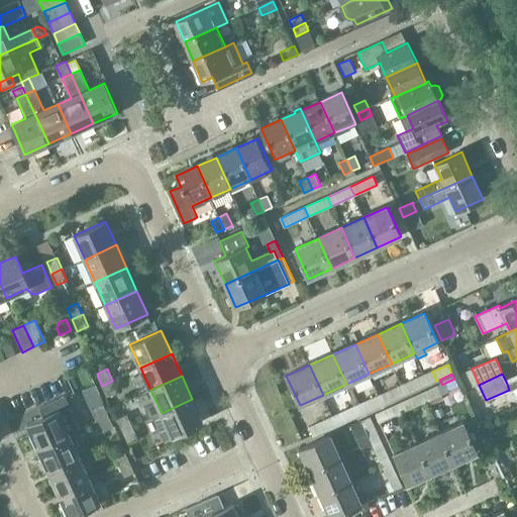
[(424,376),(410,382),(413,391),(428,384),(424,376)]
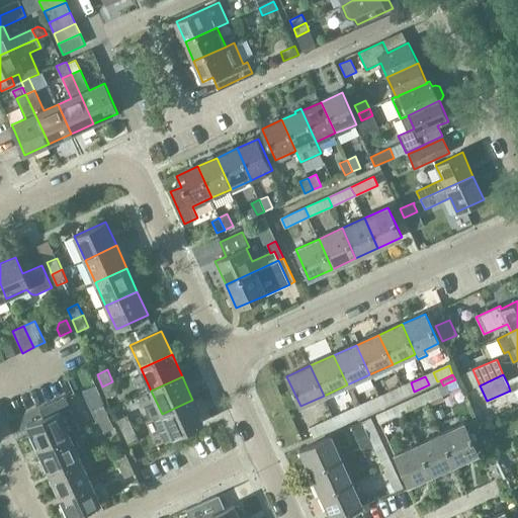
[(517,387),(517,379),(508,384),(510,391),(511,392),(517,387)]
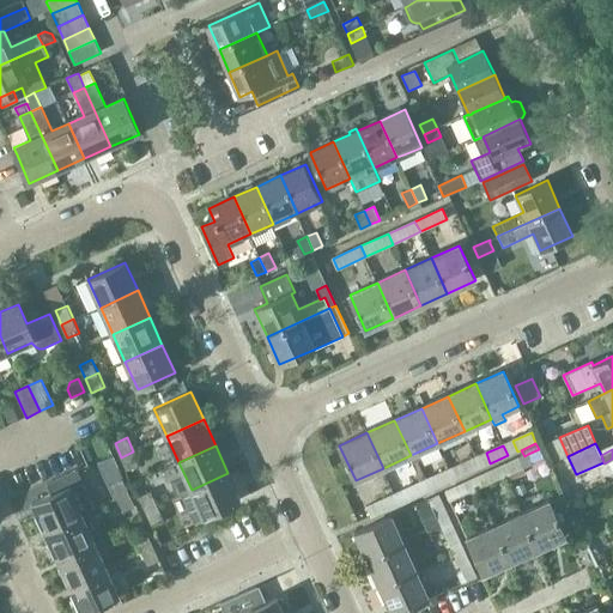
[(133,451),(121,457),(127,471),(140,465),(133,451)]
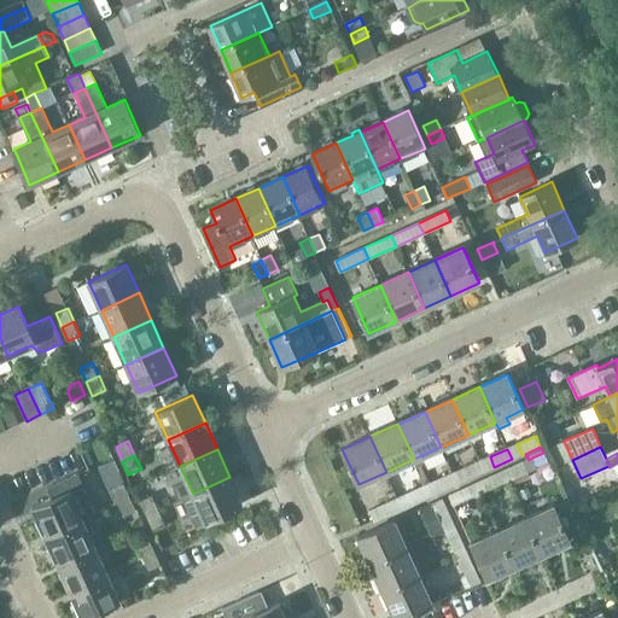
[(481,461),(462,470),(467,479),(484,472),(481,461)]
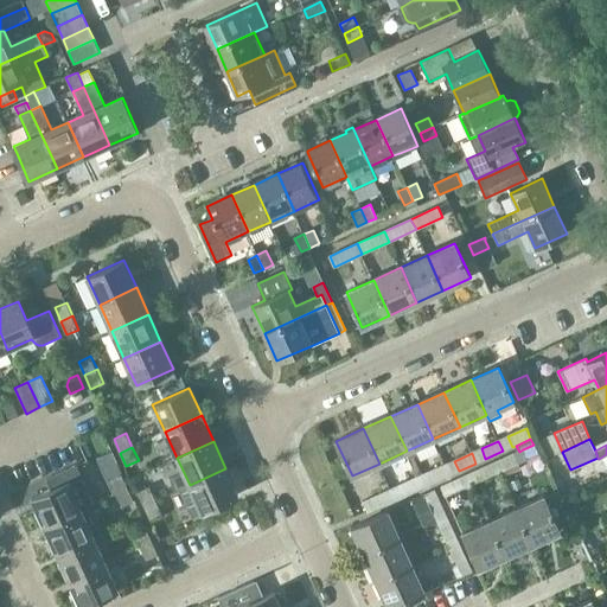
[(513,454),(496,462),(499,472),(517,464),(518,464),(513,454)]
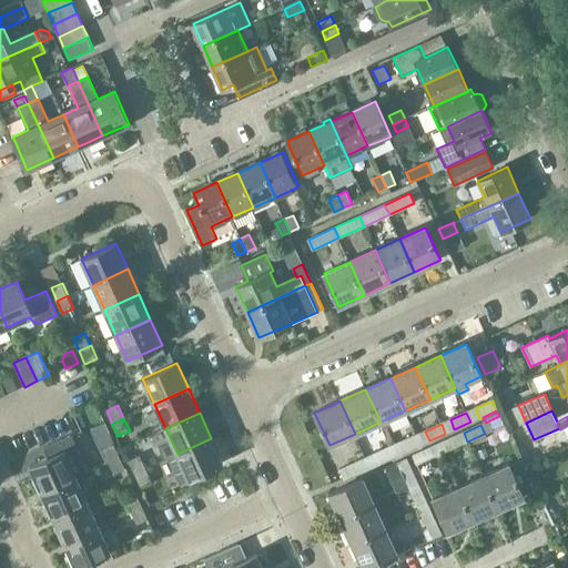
[(416,435),(399,443),(404,453),(421,445),(416,435)]
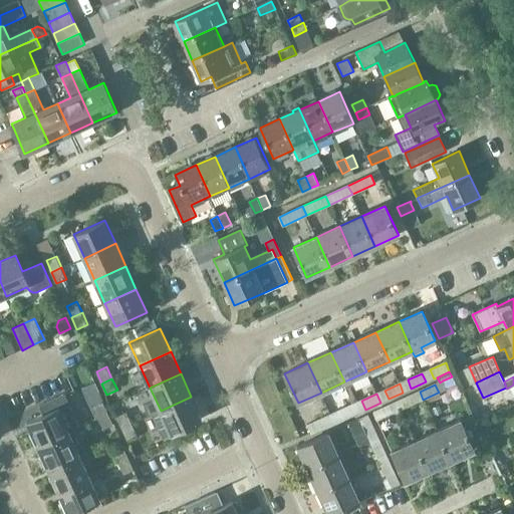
[(412,395),(397,402),(401,410),(416,403),(412,395)]
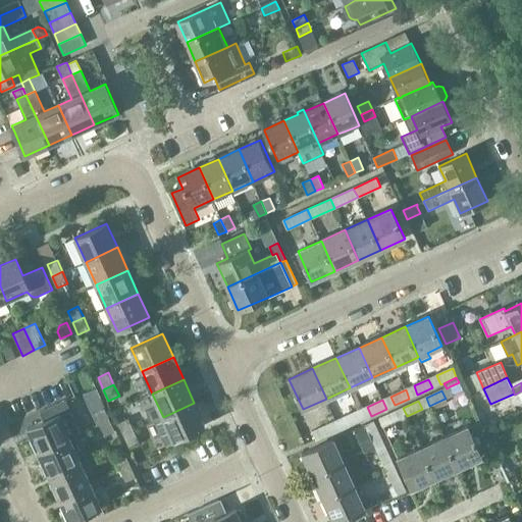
[(194,403),(163,417),(173,440),(205,426),(194,403)]
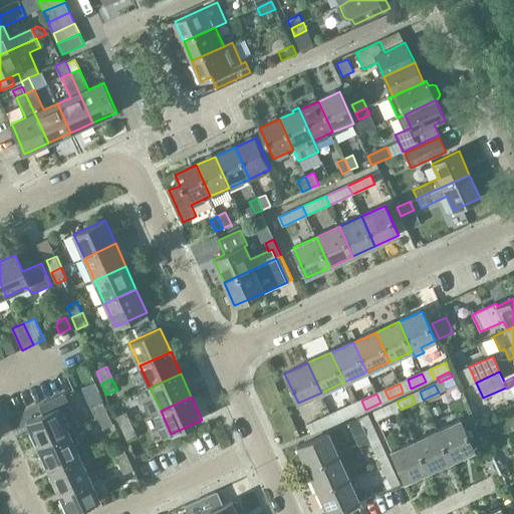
[(98,418),(107,413),(102,402),(92,406),(98,418)]
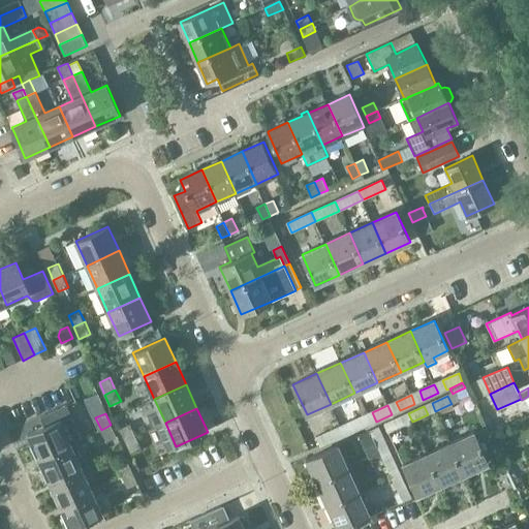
[(364,415),(348,423),(352,432),(368,425),(364,415)]
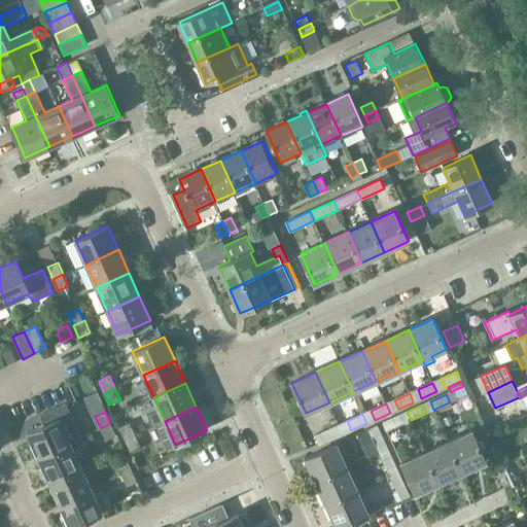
[(399,415),(383,422),(387,430),(403,423),(399,415)]
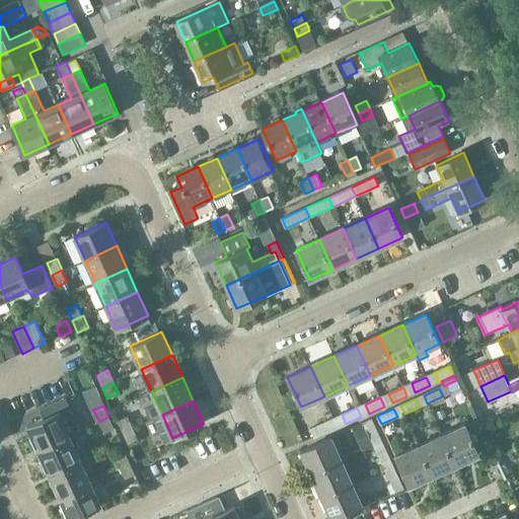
[(59,412),(27,426),(38,449),(69,435),(59,412)]
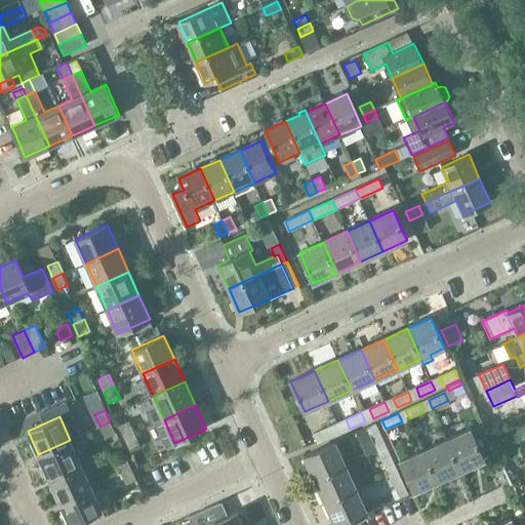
[(125,437),(135,433),(130,420),(119,426),(125,437)]
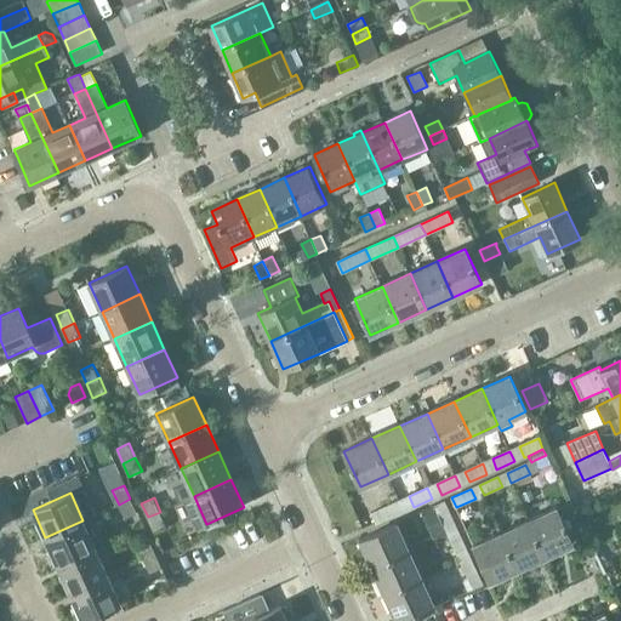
[(130,499),(119,505),(125,518),(137,512),(130,499)]
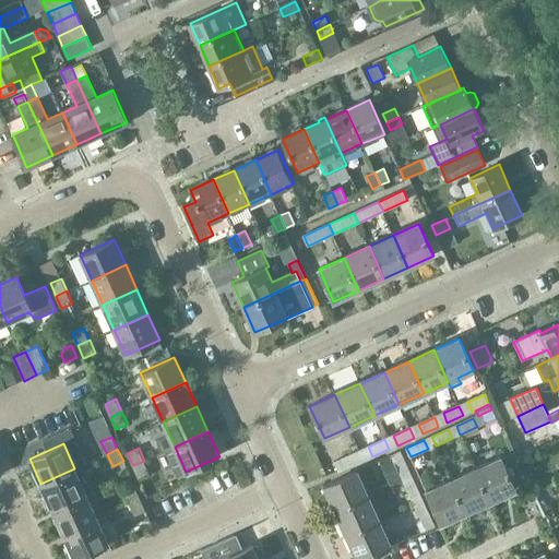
[(360,451),(343,459),(347,467),(365,460),(360,451)]
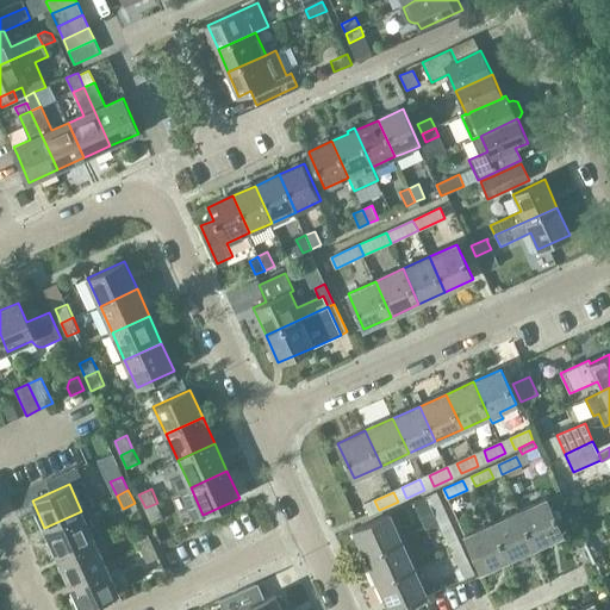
[(437,492),(428,497),(436,516),(446,511),(437,492)]
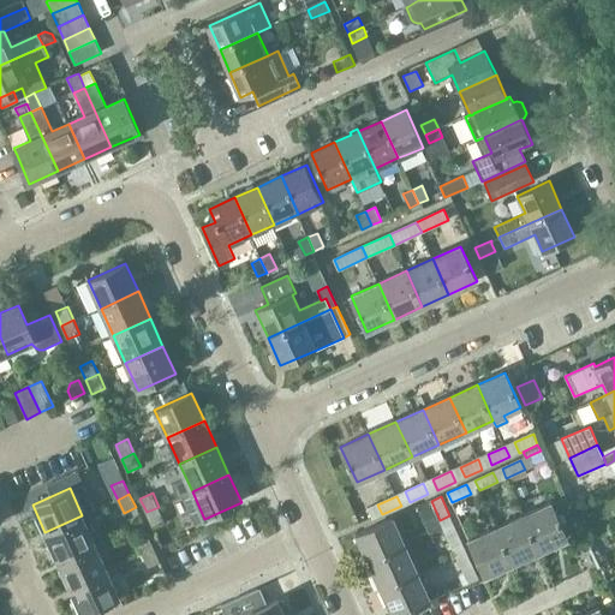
[(551,503),(524,515),(539,551),(567,538),(551,503)]
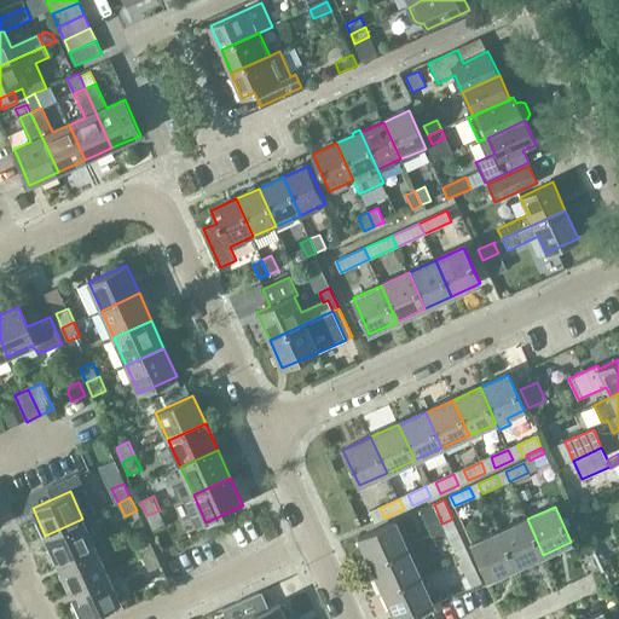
[(160,510),(148,515),(154,530),(166,524),(160,510)]
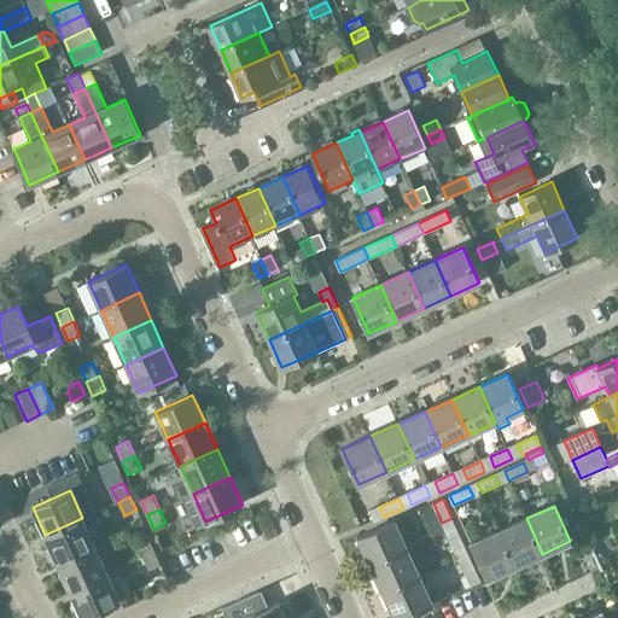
[(82,518),(45,535),(58,561),(95,544),(82,518)]
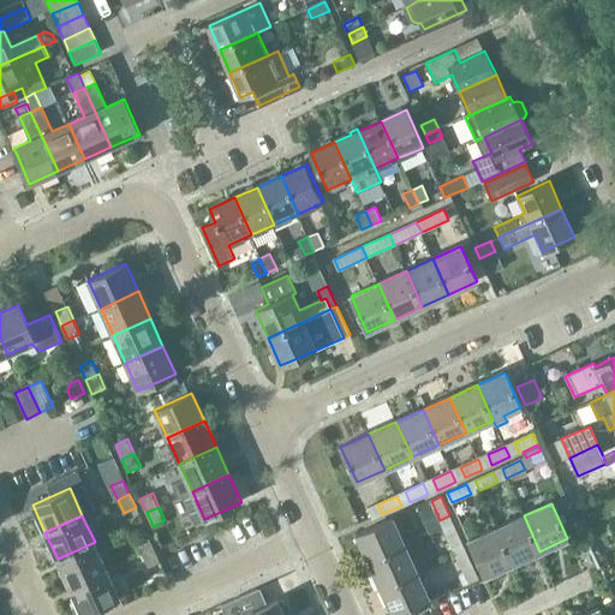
[(524,515),(496,529),(513,563),(539,551),(524,515)]
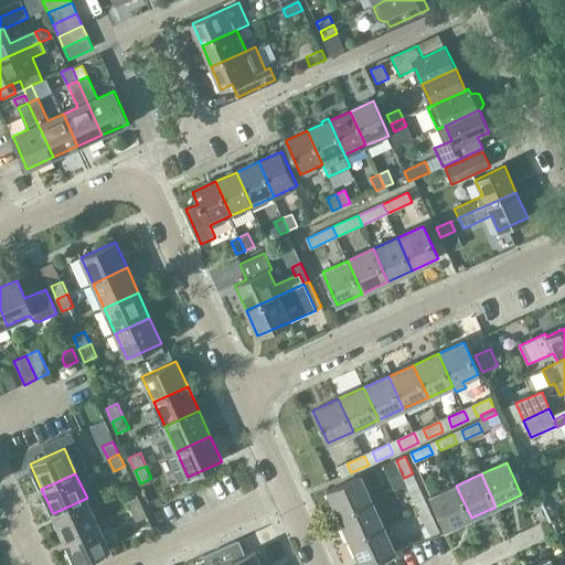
[(372,501),(361,476),(328,491),(339,516),(372,501)]
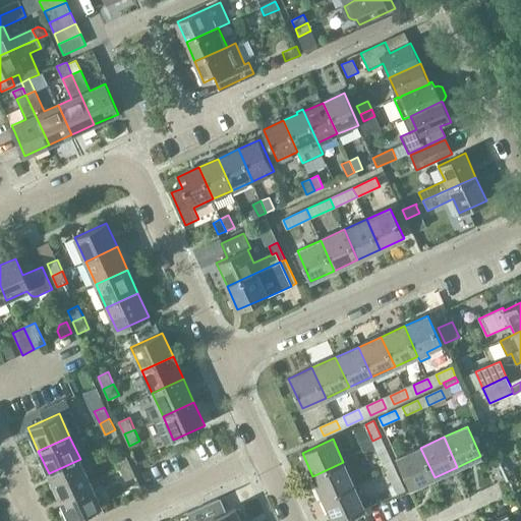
[(384,444),(375,448),(383,463),(391,460),(384,444)]
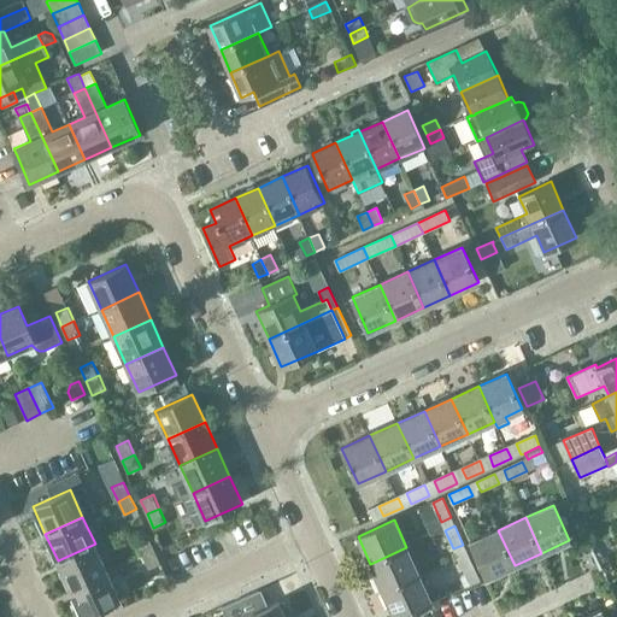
[(515,565),(498,530),(470,542),(487,577),(515,565)]
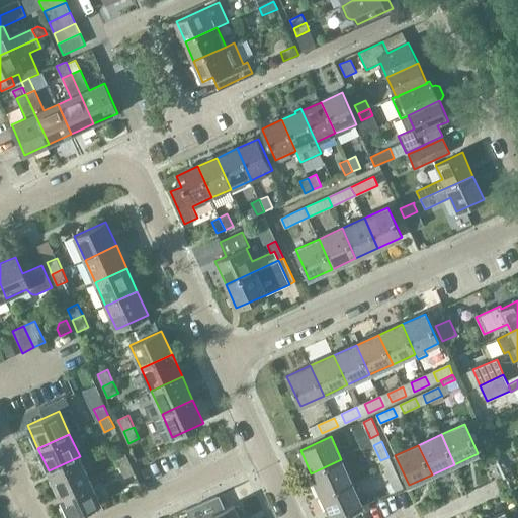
[(119,466),(130,461),(124,450),(114,454),(119,466)]
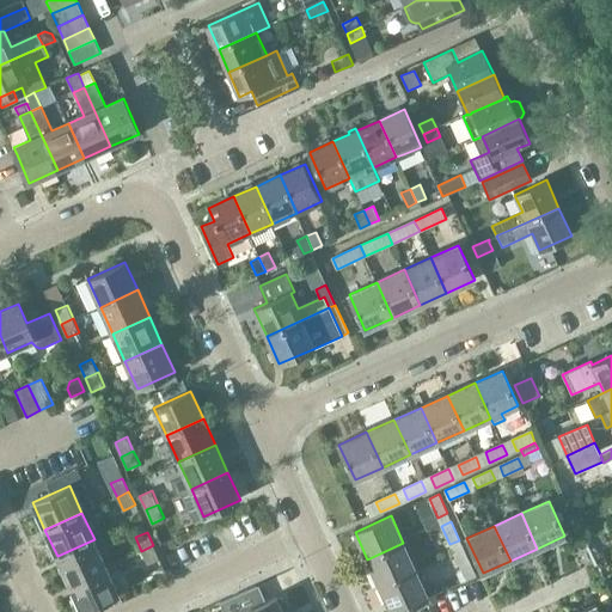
[(69,583),(106,567),(95,539),(57,556),(69,583)]
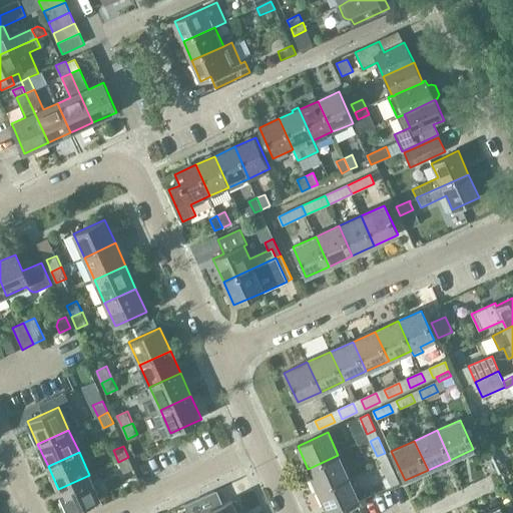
[(319,491),(348,478),(338,455),(308,469),(319,491)]
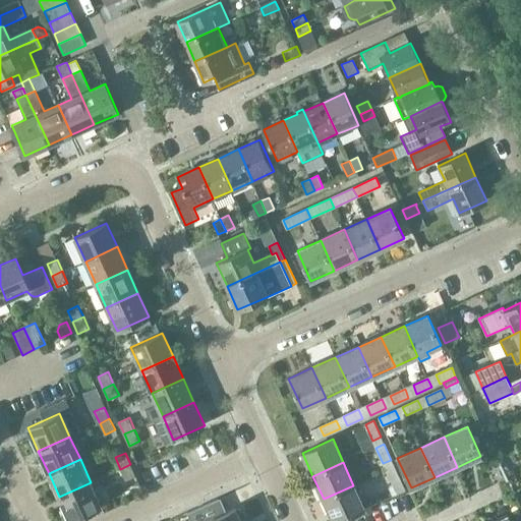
[(130,464),(120,469),(126,480),(135,476),(130,464)]
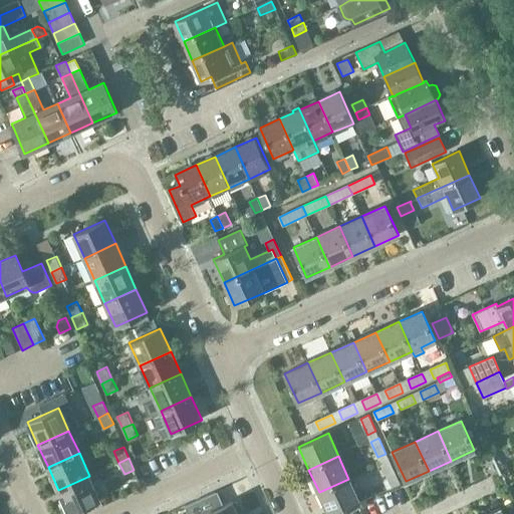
[(390,461),(380,464),(388,480),(397,476),(390,461)]
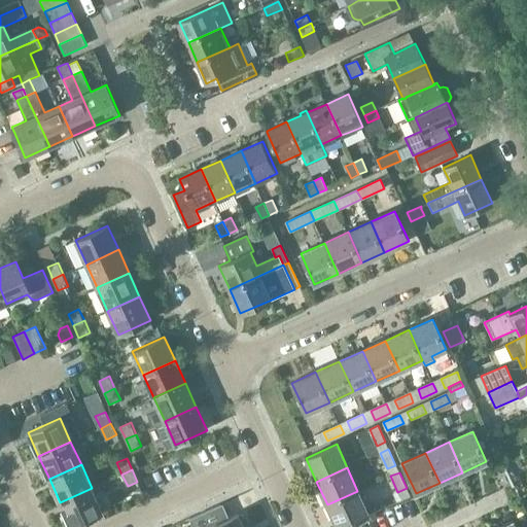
[(92,488),(60,502),(71,526),(103,512),(92,488)]
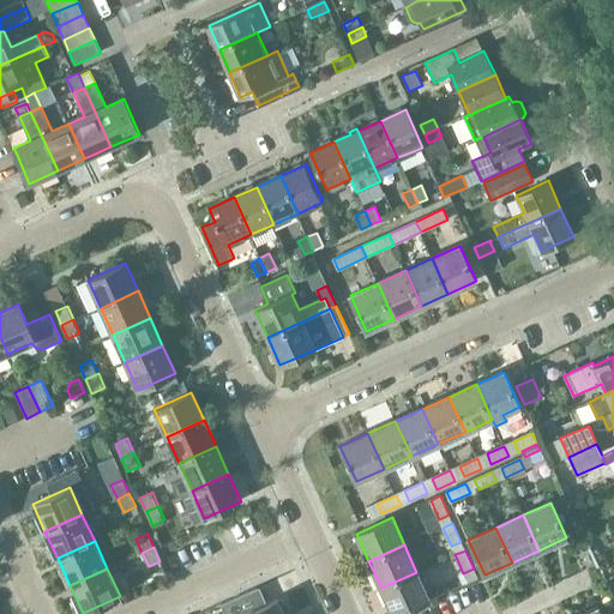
[(416,572),(381,588),(392,613),(398,613),(429,600),(416,572)]
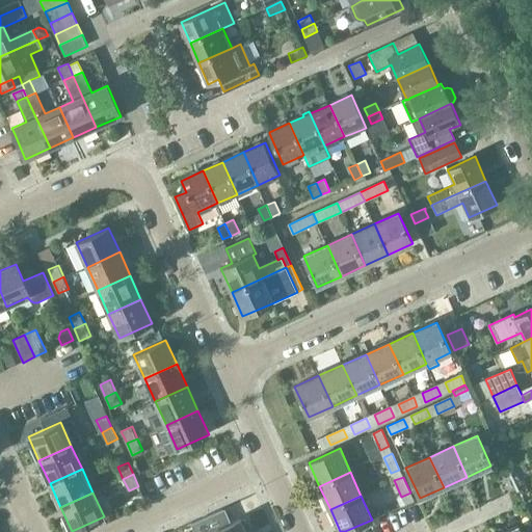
[(249,531),(251,530),(247,521),(243,520),(241,521),(241,520),(230,525),(222,510),(192,524),(195,531),(249,531)]
